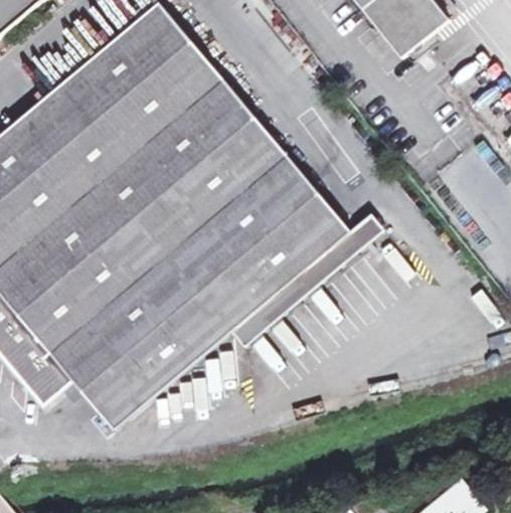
[(0,35),(42,0),(0,0),(0,35)]
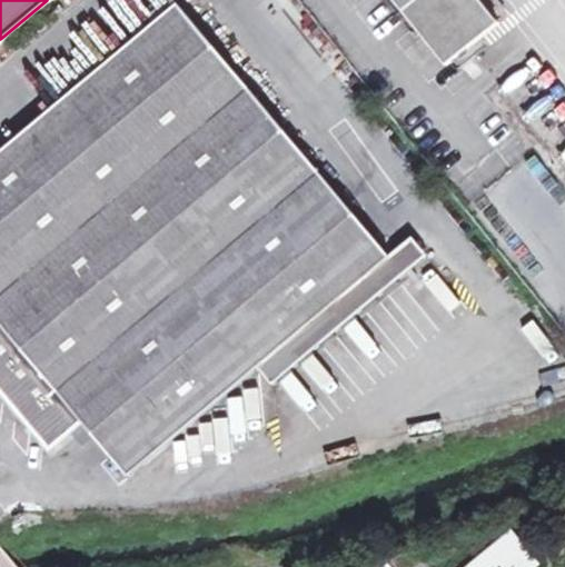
[(496,19),(481,0),(393,0),(443,63),(496,19)]
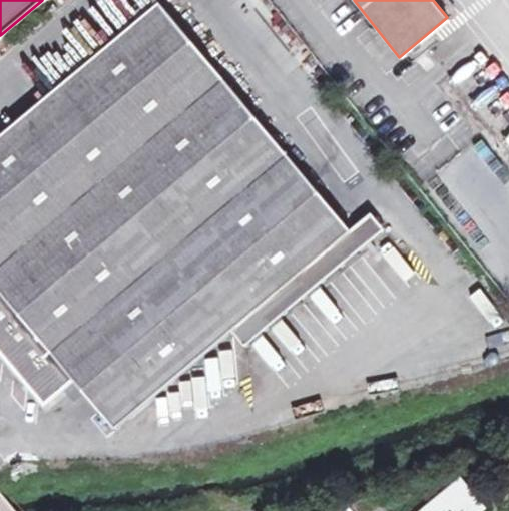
[(0,354),(42,404),(70,379),(113,429),(230,331),(242,345),(362,245),(349,229),(157,1),(0,132),(0,354)]
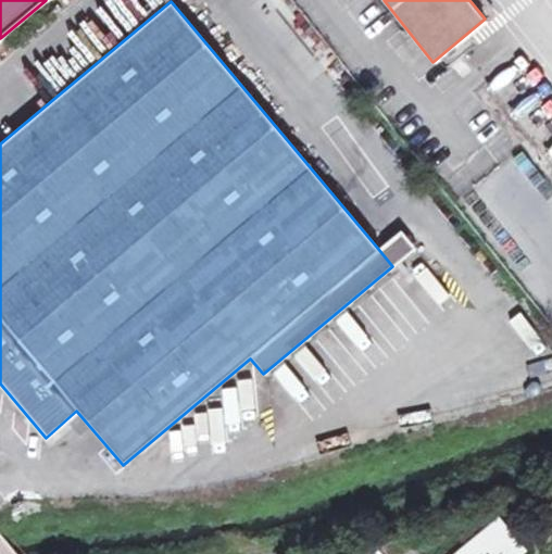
[(378,249),(392,266),(408,253),(393,237),(378,249)]
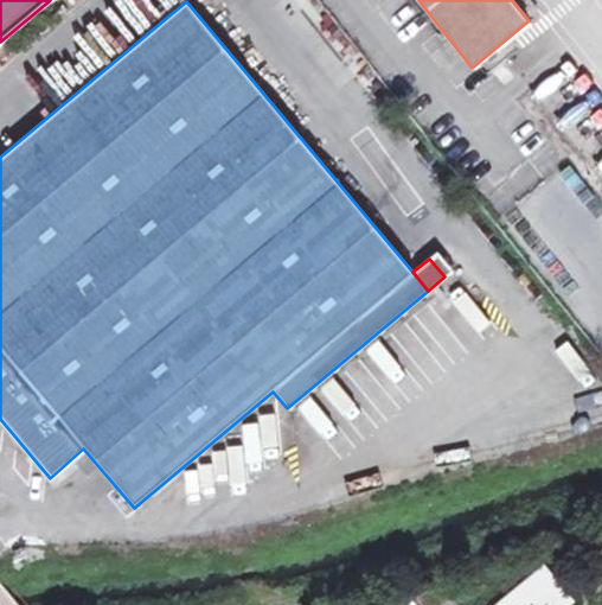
[(567,604),(572,600),(545,567),(500,604),(567,604)]
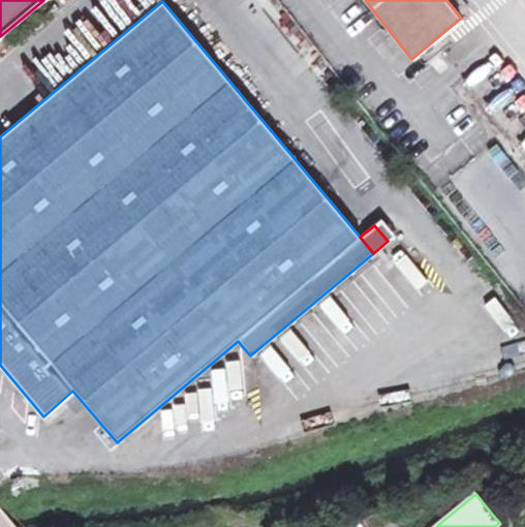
All buildings are outlined.
